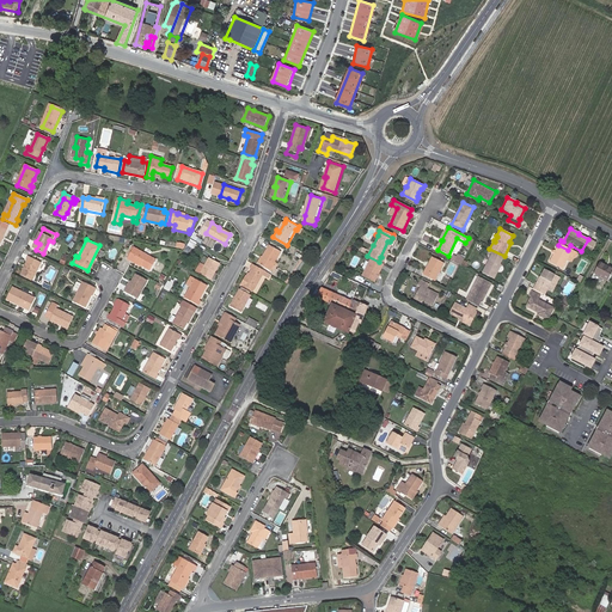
[(270,244),(264,256),(261,263),(271,269),(274,270),(275,268),(277,264),(275,263),(282,251),(270,244)]
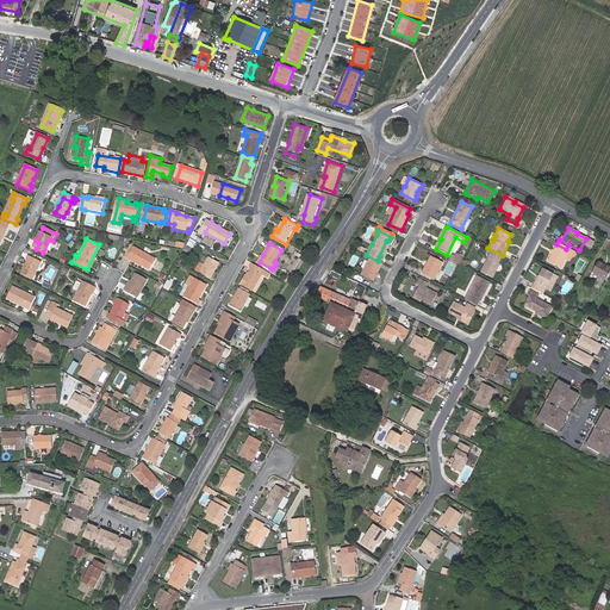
[(560,269),(567,256),(566,255),(568,251),(566,249),(556,244),(553,253),(551,255),(547,263),(560,269)]
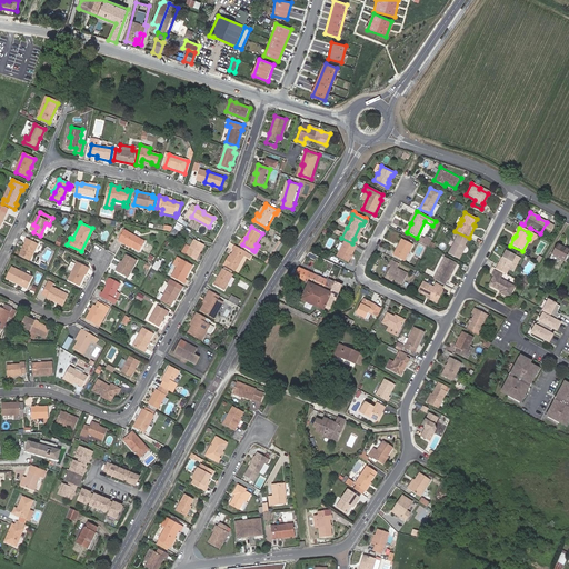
[(121,243),(138,252),(143,241),(123,230),(118,240),(121,242),(121,243)]
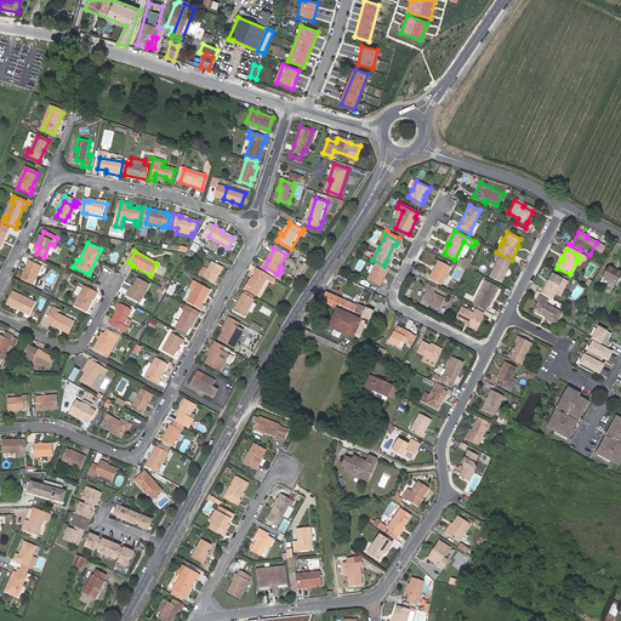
[(363,278),(375,284),(382,271),(382,272),(386,267),(385,266),(372,260),(363,278)]
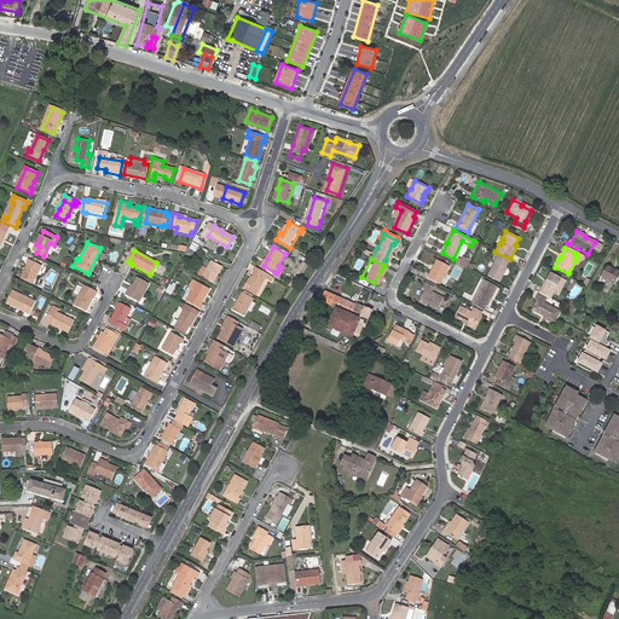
[(508,264),(497,259),(487,277),(499,283),(503,277),(501,276),(504,268),(508,264)]
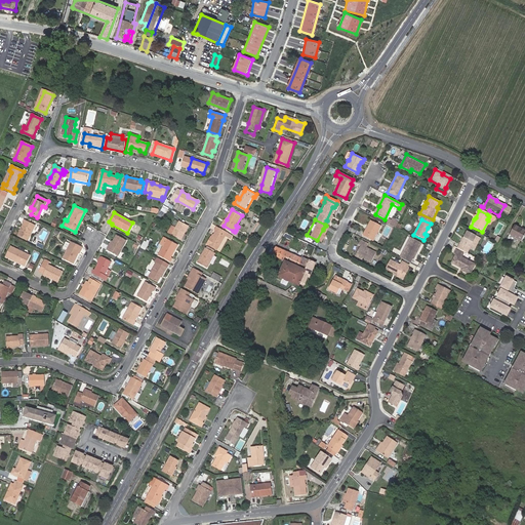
[(36,226),(27,220),(18,237),(28,241),(36,226)]
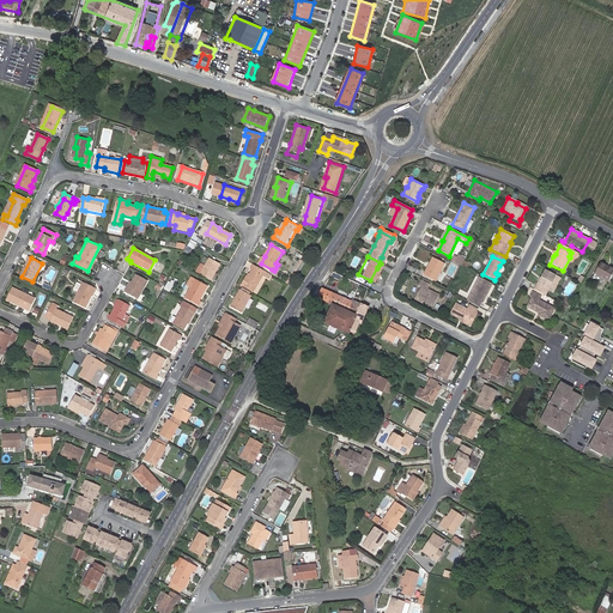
[(444,263),(432,258),(423,275),(435,281),(444,263)]
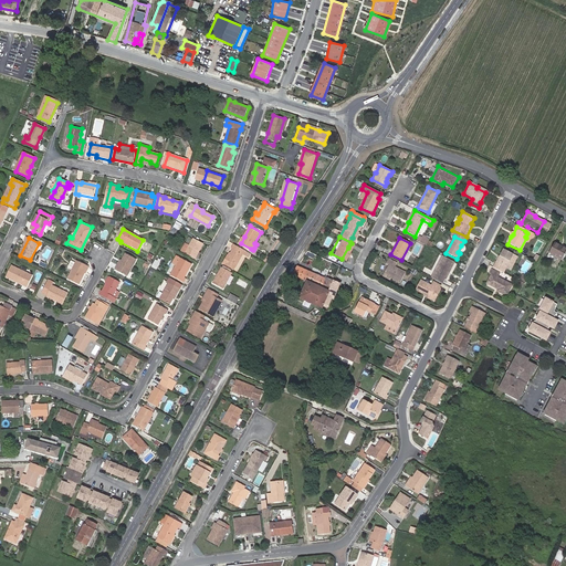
[(196,259),(198,252),(202,244),(194,239),(189,248),(186,253),(196,259)]
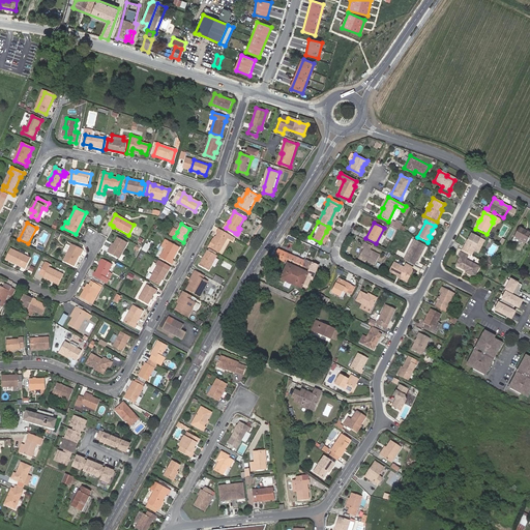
[(529,232),(520,226),(514,235),(526,243),(529,237),(529,232)]
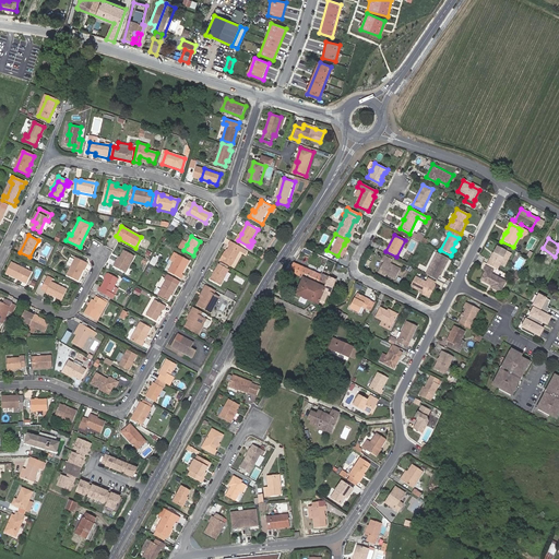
[(246,249),(233,241),(229,246),(230,247),(227,253),(225,252),(221,260),(233,266),(240,253),(242,254),(246,249)]
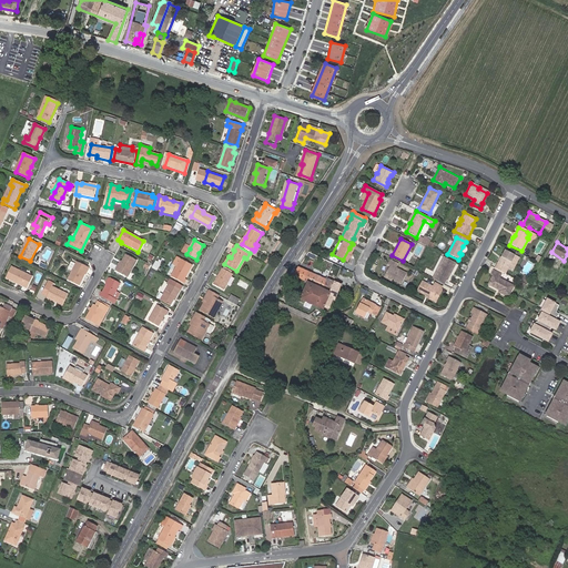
[(514,257),(503,252),(494,270),(504,275),(509,265),(510,265),(514,257)]
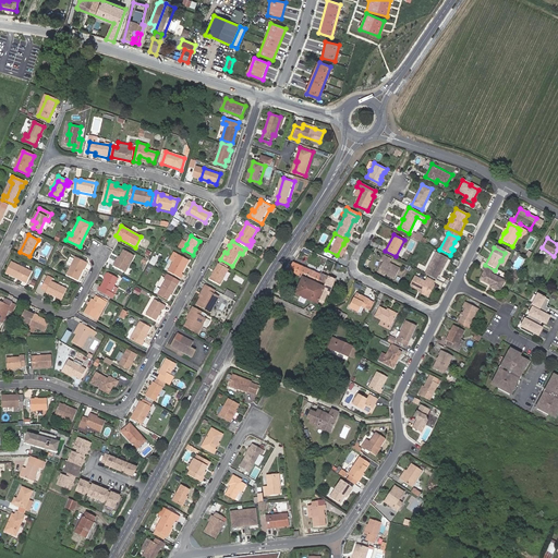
[(117,261),(114,259),(111,266),(124,273),(133,256),(122,250),(119,256),(117,261)]
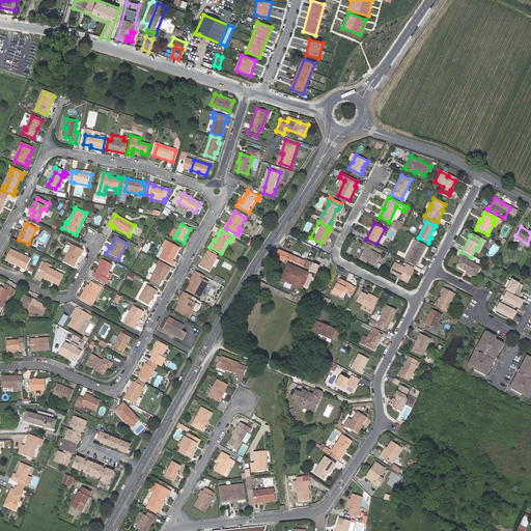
[(426,247),(414,241),(403,260),(416,268),(426,247)]
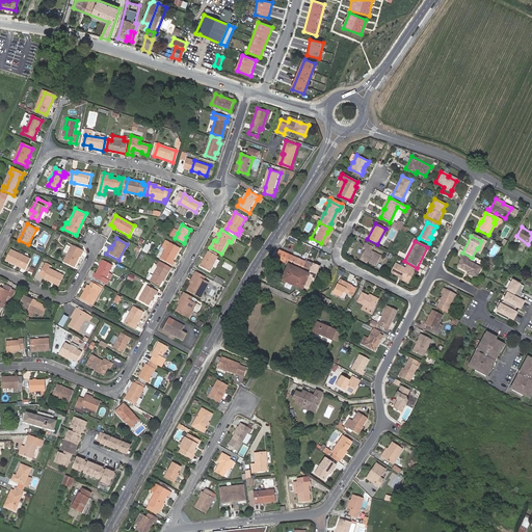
[(173,261),(179,248),(168,242),(159,259),(171,266),(174,262),(173,261)]
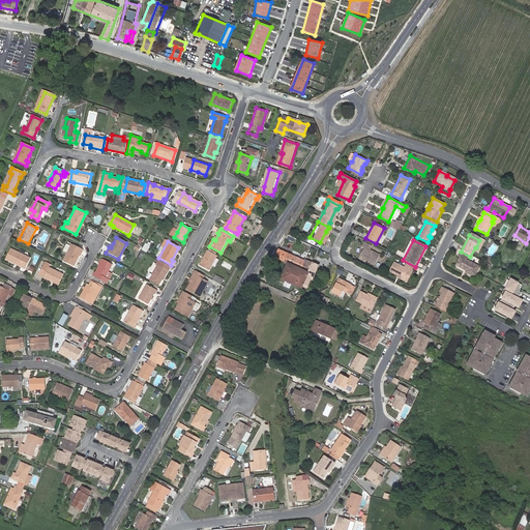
[(371,246),(363,242),(361,246),(363,247),(358,258),(365,262),(373,266),(379,255),(369,251),(371,246)]
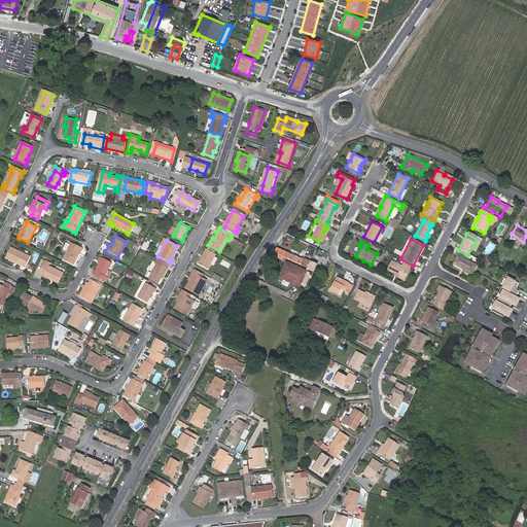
[(64,259),(74,265),(82,248),(71,243),(64,259)]
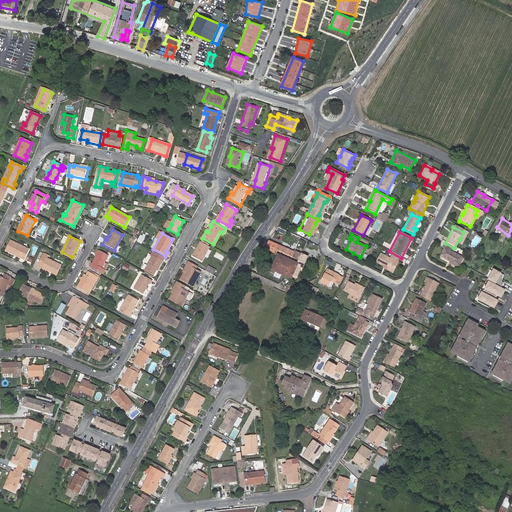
[(30,250),(12,241),(7,250),(26,259),(30,250)]
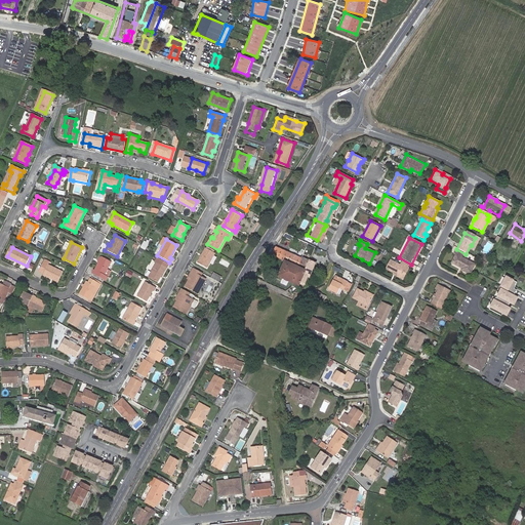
[(303,287),(304,284),(308,276),(310,277),(315,263),(301,256),(300,258),(276,247),(271,252),(286,257),(278,277),(297,285),(303,287)]
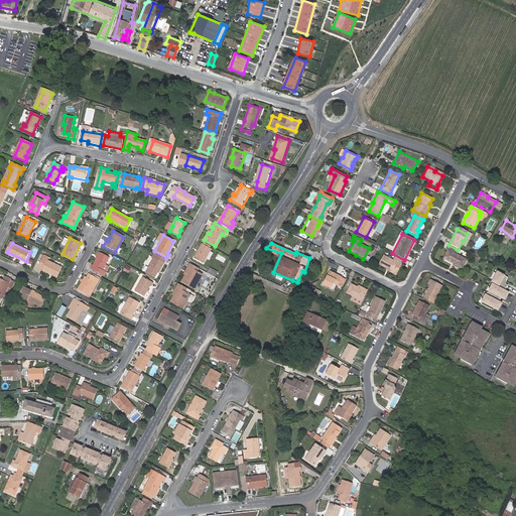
[(213,250),(203,244),(195,258),(205,264),(207,259),(211,252),(213,250)]
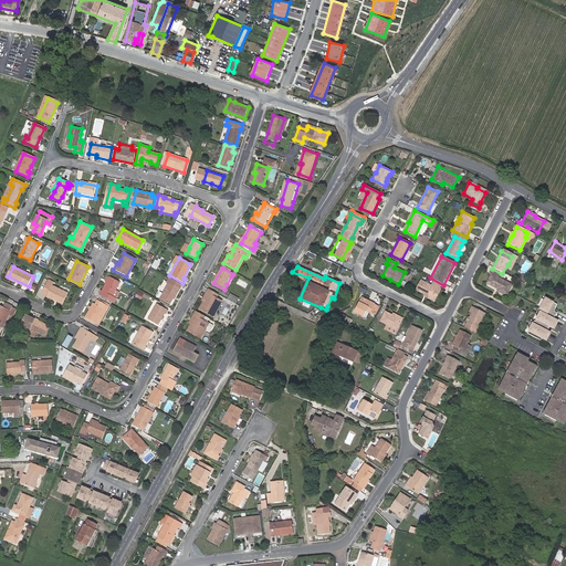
[(489,275),(490,275),(485,285),(496,291),(495,292),(506,297),(513,285),(499,278),(500,275),(491,270),(489,275)]
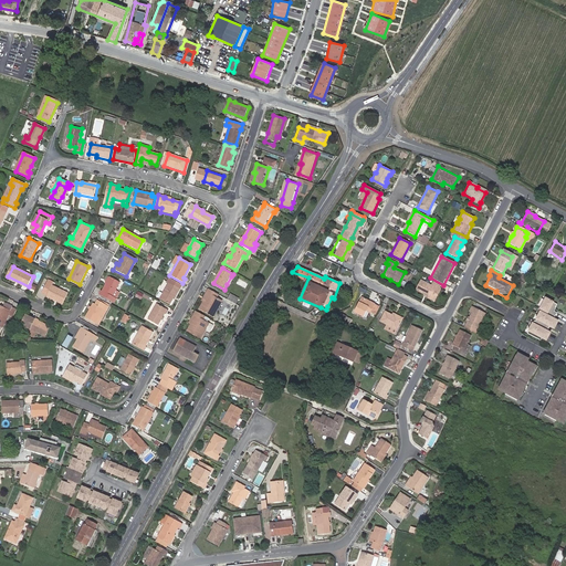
[(117,292),(122,283),(111,276),(106,284),(107,284),(102,295),(116,303),(117,300),(114,297),(117,292)]
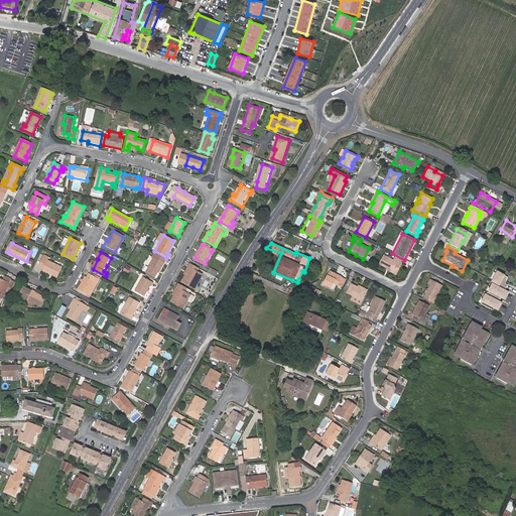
[(165,259),(153,253),(151,257),(152,258),(144,273),(154,278),(157,272),(157,271),(158,271),(165,259)]
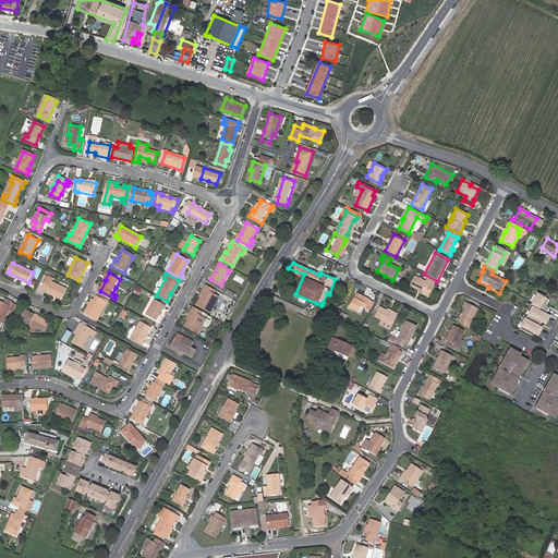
[(69,290),(52,281),(53,279),(48,276),(41,289),(47,292),(63,300),(69,290)]
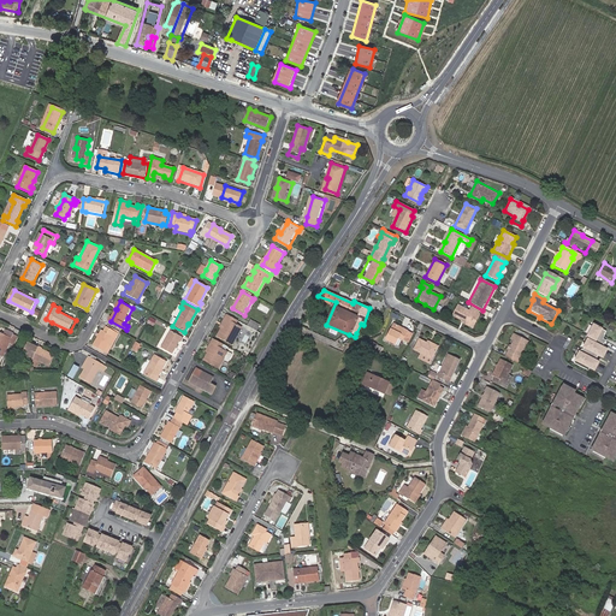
[(469,311),(457,304),(451,317),(461,321),(472,326),(478,315),(479,315),(481,312),(471,307),(469,311)]
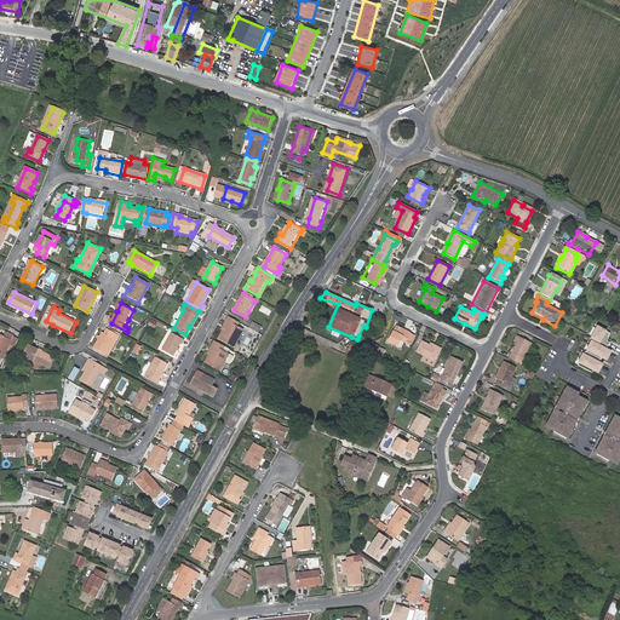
[(239,322),(227,315),(222,323),(224,325),(220,331),(216,339),(233,348),(242,329),(236,326),(239,322)]
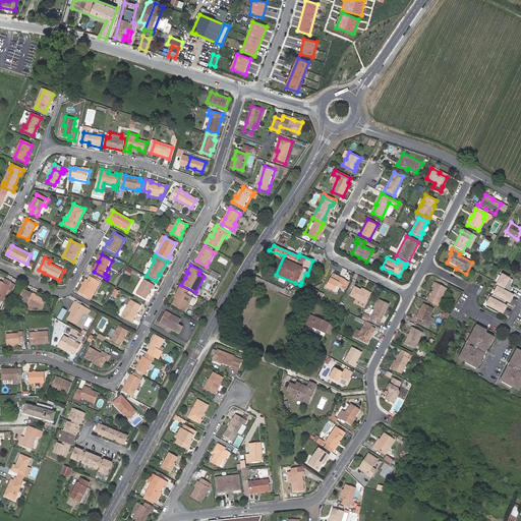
[(400,279),(406,268),(405,267),(404,267),(399,276),(390,272),(389,273),(400,279)]
